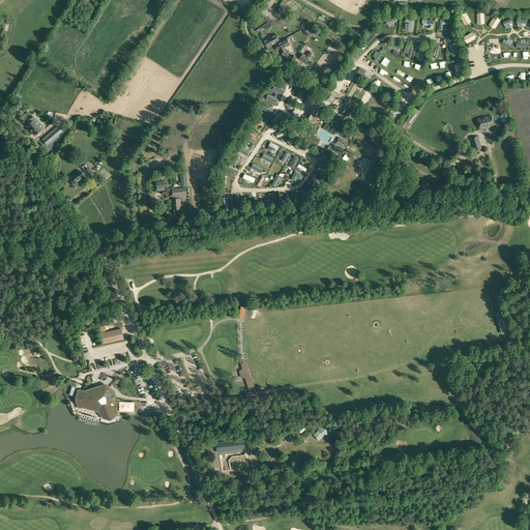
[(258,33),(259,34),(270,26),(263,16),(252,24),(254,27),(251,29),(255,35),(258,33)]
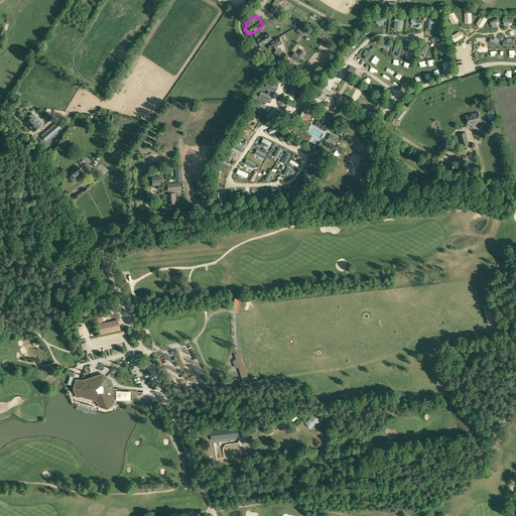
[(398,21),(398,23),(397,29),(397,30),(401,30),(403,19),(395,18),(395,21),(398,21)]
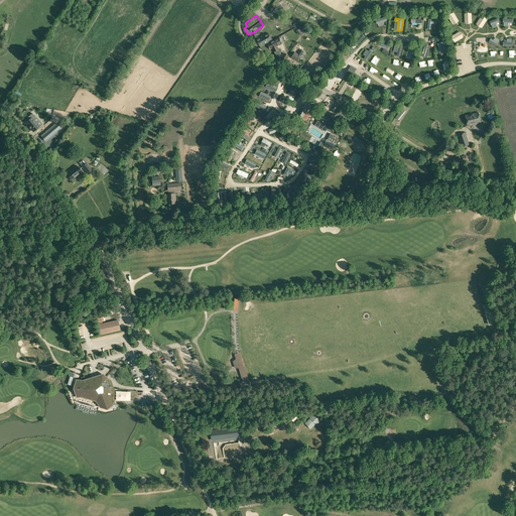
[(428,19),(427,29),(431,30),(432,24),(436,24),(436,20),(428,19)]
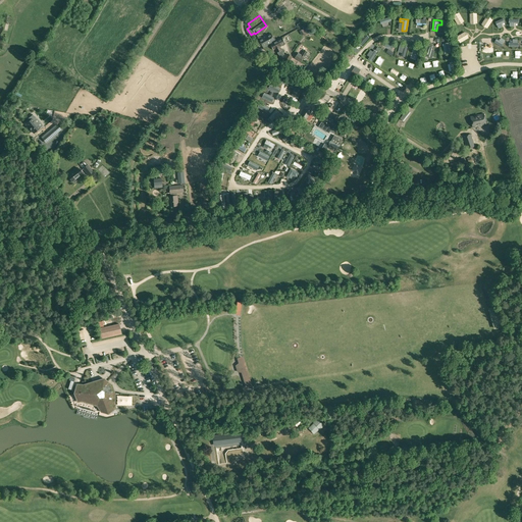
[(270,44),(271,45),(275,43),(275,42),(275,41),(275,40),(274,37),(272,37),(271,33),(259,40),(264,48),(270,44)]
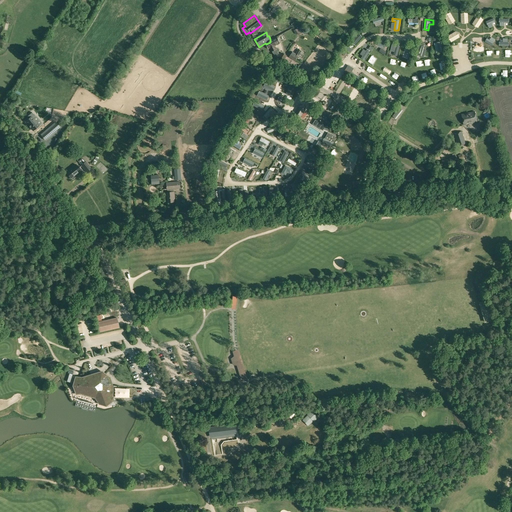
[(358,34),(352,40),(356,44),(362,37),(358,34)]
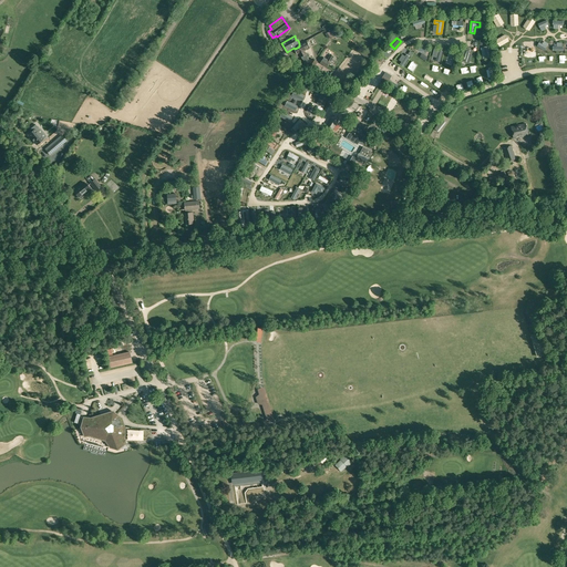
[(307,41),(301,44),(299,45),(299,47),(295,49),(297,54),(299,53),(303,62),(309,59),(305,50),(308,48),(310,48),(307,41)]
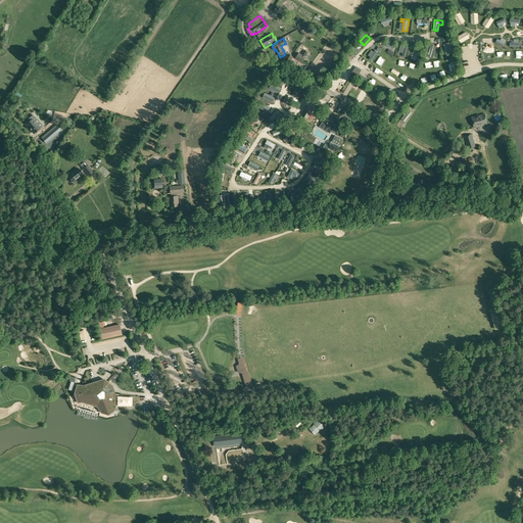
[(298,52),(296,56),(295,58),(301,62),(304,57),(305,57),(308,52),(304,50),(302,54),(298,52)]
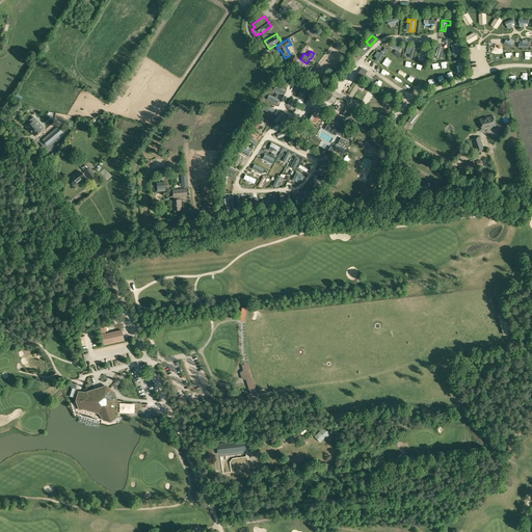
[(376,58),(375,60),(378,62),(384,53),(381,51),(380,53),(376,58)]
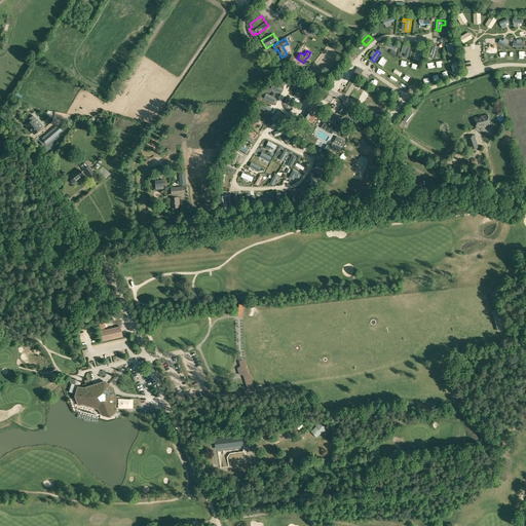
[(290,53),(286,60),(292,63),(295,57),(290,53)]
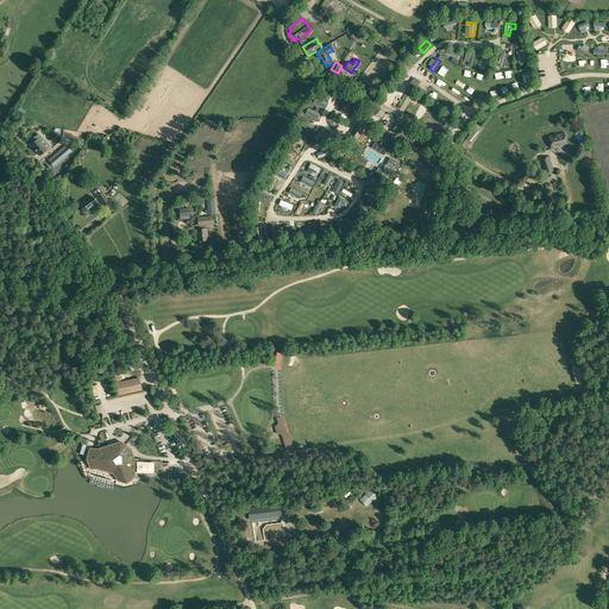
[(334,93),(324,87),(321,92),(332,98),(334,93)]
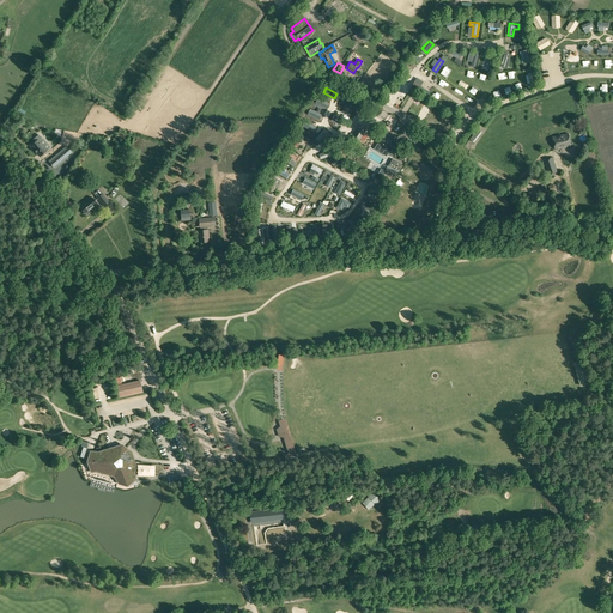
[(349,99),(343,111),(350,115),(356,103),(349,99)]
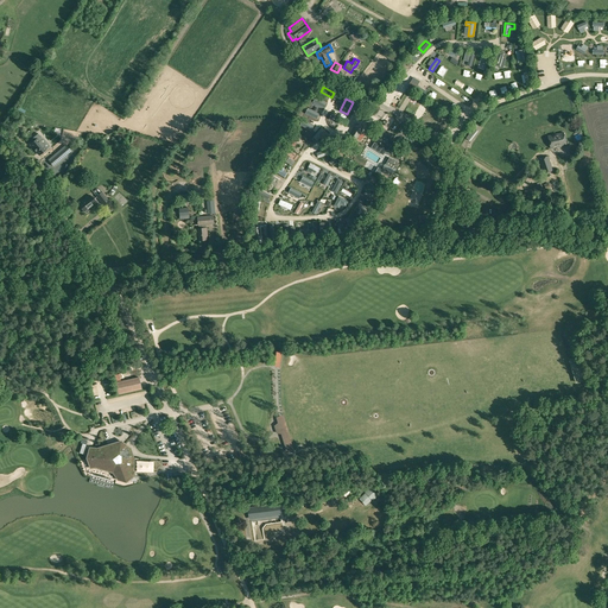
[(330,122),(329,125),(333,127),(339,116),(335,114),(333,118),(330,122)]
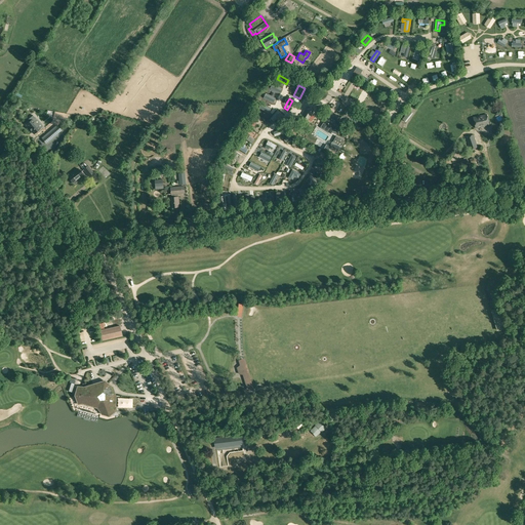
[(259,109),(257,112),(266,117),(268,114),(259,109)]
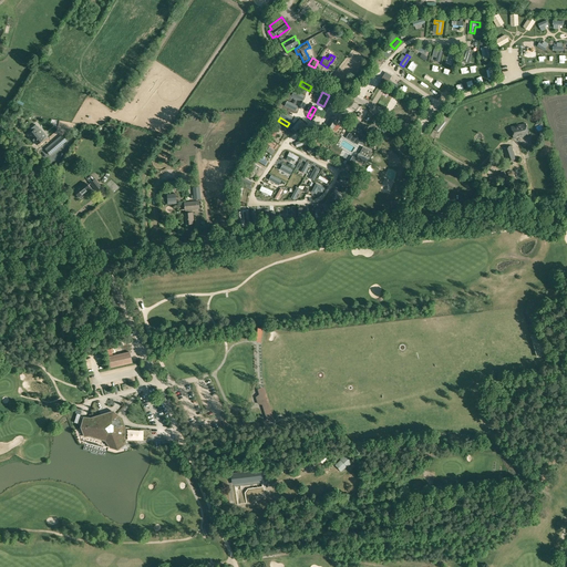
[(331,134),(332,131),(338,122),(331,117),(323,130),(331,134)]
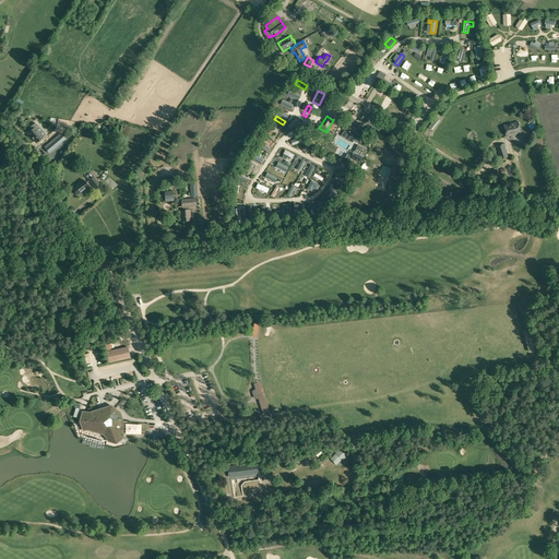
[(296,117),(288,126),(292,129),(299,120),(296,117)]
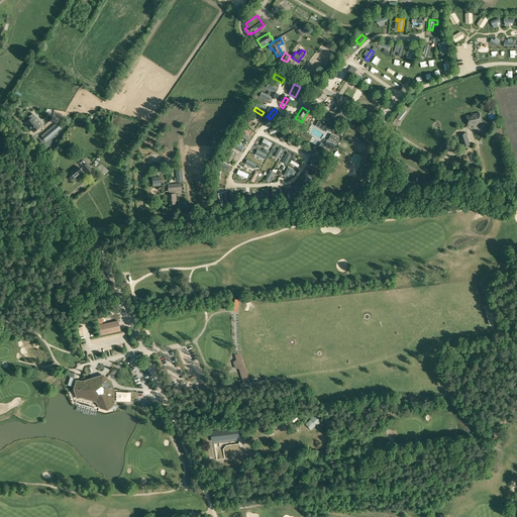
[(318,122),(316,125),(326,131),(327,130),(329,126),(335,117),(331,115),(330,117),(328,116),(330,114),(331,112),(326,109),(324,113),(318,122)]
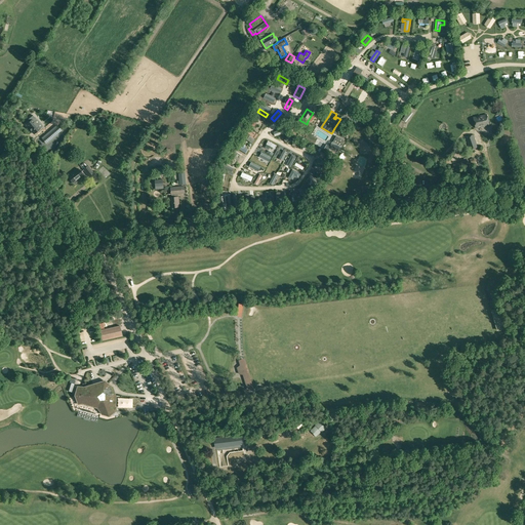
[(409,111),(405,116),(402,119),(405,121),(406,122),(413,114),(409,111)]
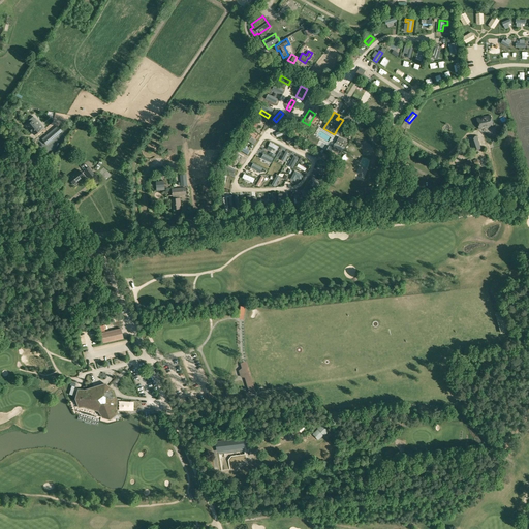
[(353,118),(363,124),(367,118),(364,116),(363,116),(356,113),(353,118)]
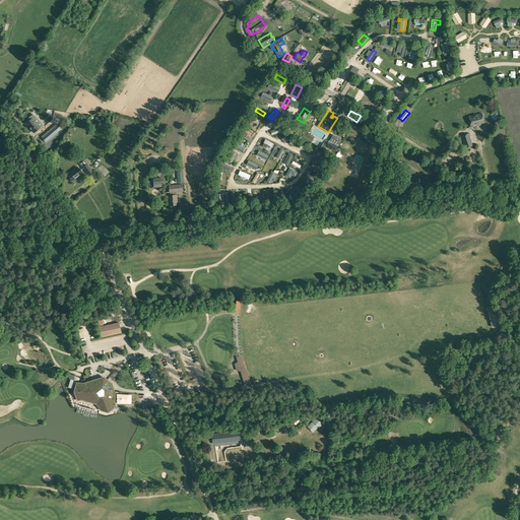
[(468,116),(471,127),(484,124),(482,113),(468,116)]
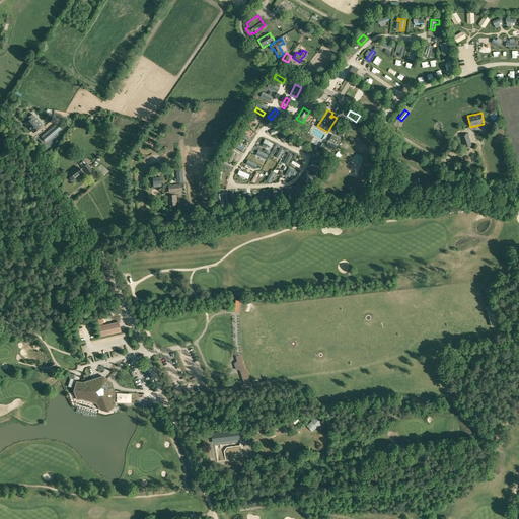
[(28,118),(29,120),(25,124),(33,133),(40,128),(40,127),(33,120),(35,118),(32,115),(28,118)]
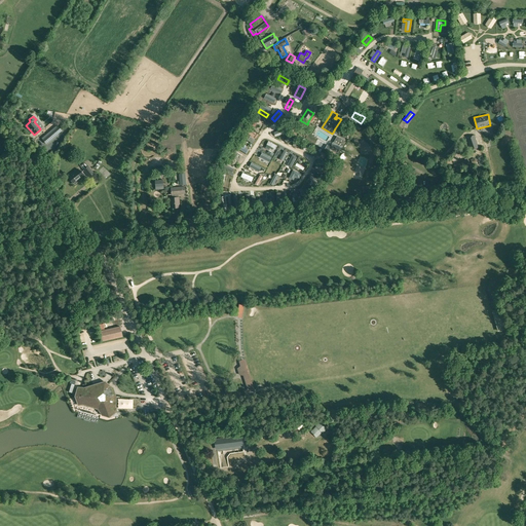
[(256,116),(250,125),(253,127),(260,118),(256,116)]
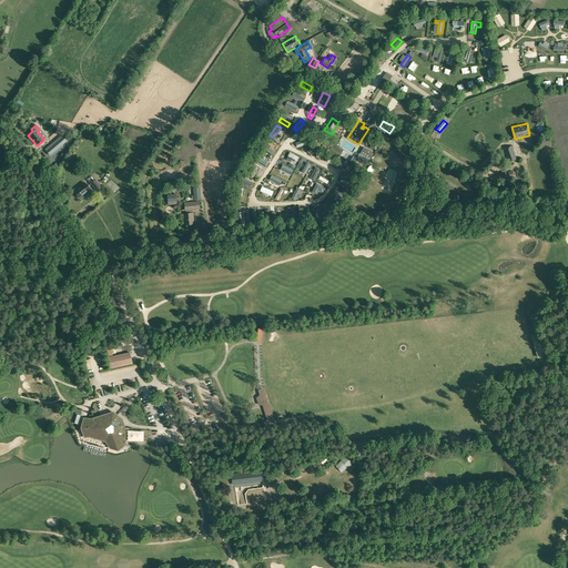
[(67,141),(63,138),(47,152),(49,155),(67,141)]
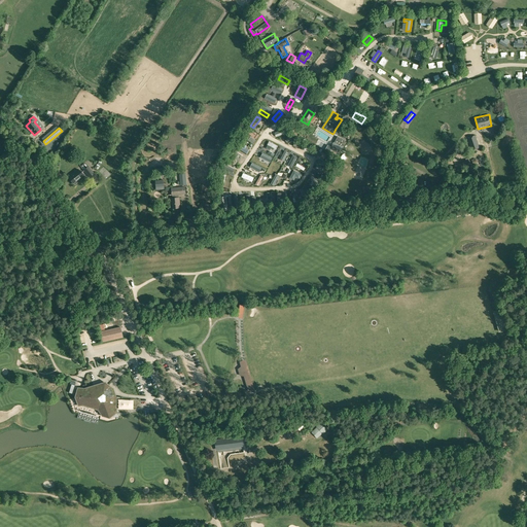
[(246,134),(244,137),(252,143),(255,140),(246,134)]
